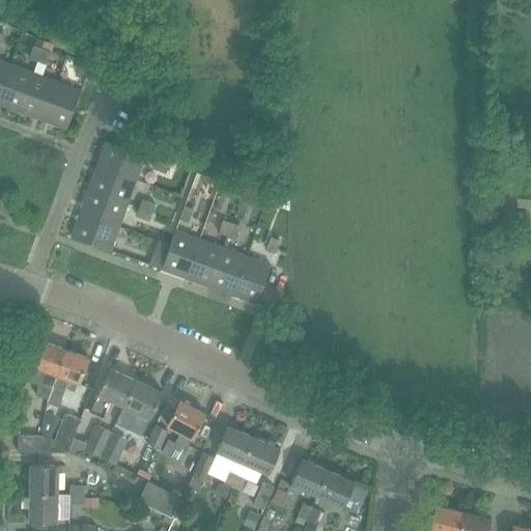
[(29,59),(37,62),(42,49),(33,47),(29,59)]
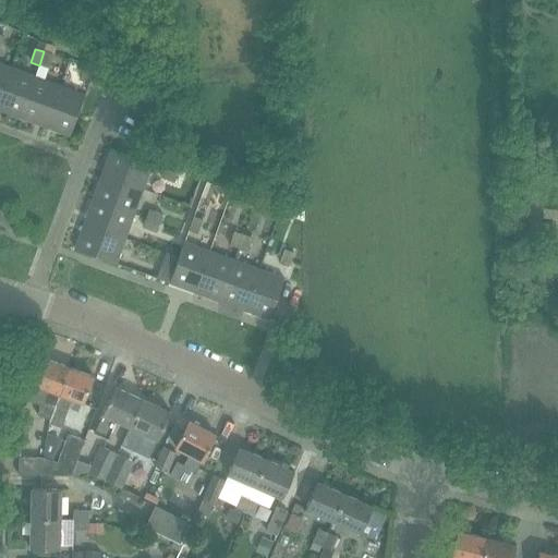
[(39,65),(48,68),(52,55),(44,51),(39,65)]
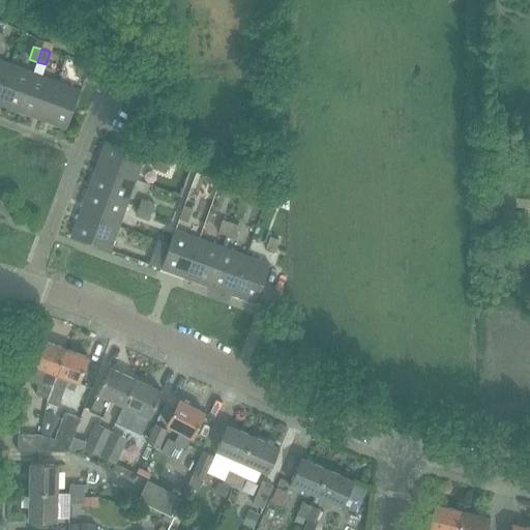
[(0,90),(9,64),(0,60),(0,90)]
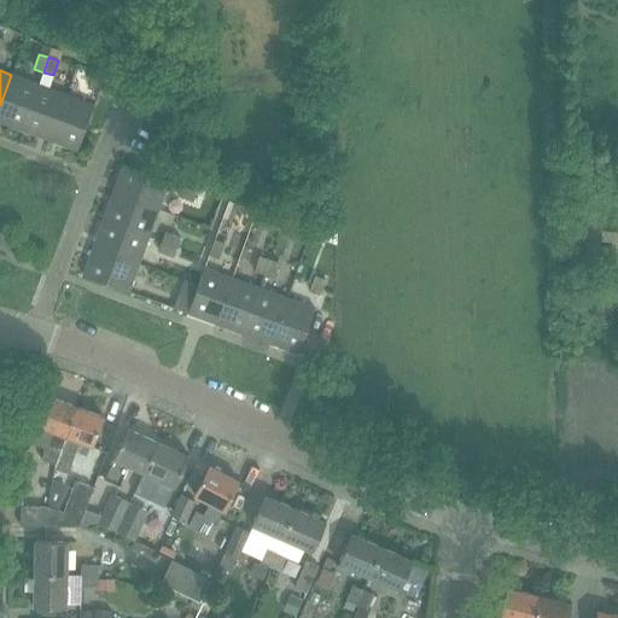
[(89,88),(99,92),(104,77),(94,74),(89,88)]
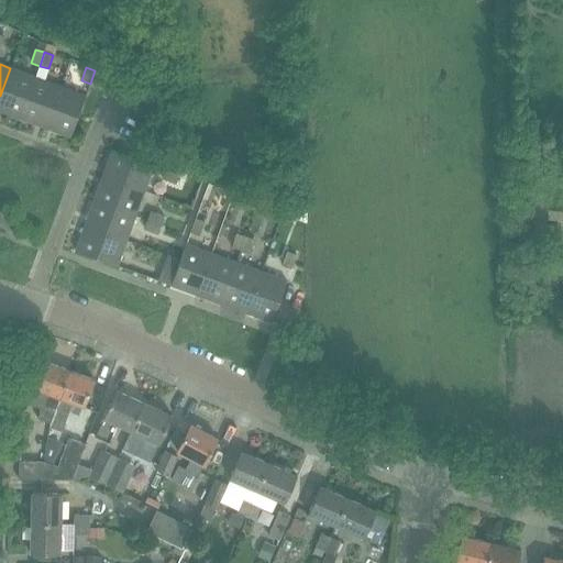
[(0,96),(0,111),(20,119),(35,78),(10,68),(0,96)]
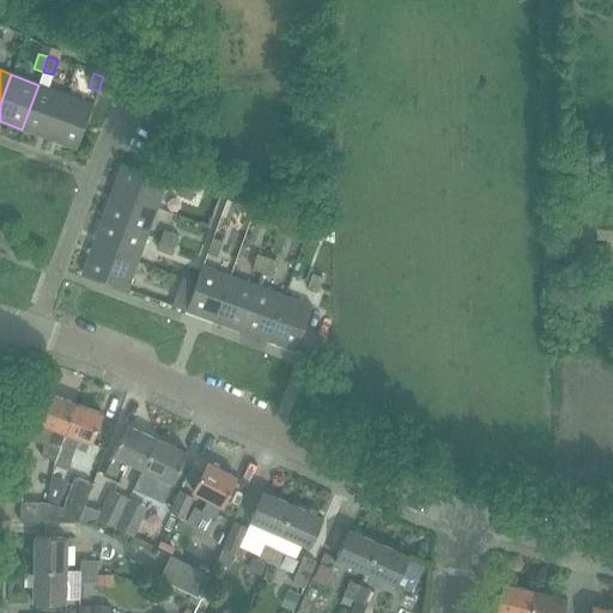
[(22,129),(49,140),(66,95),(38,85),(22,129)]
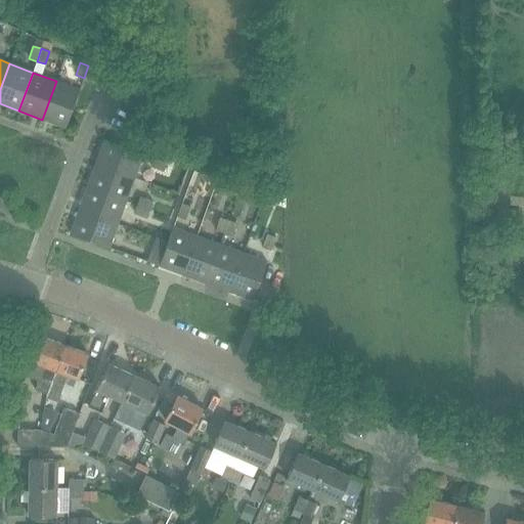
[(56,81),(42,120),(66,128),(80,89),(56,81)]
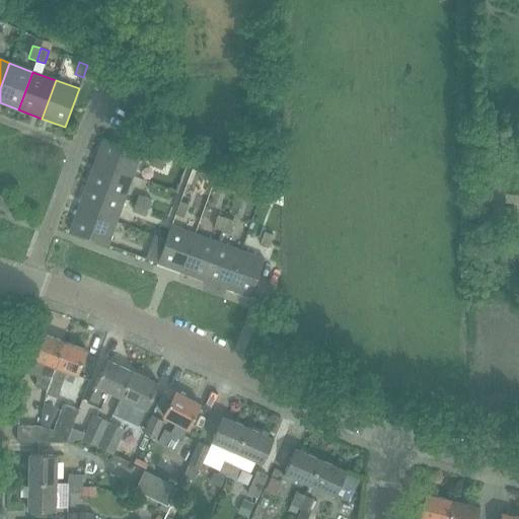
[(103,139),(95,162),(133,176),(142,153),(103,139)]
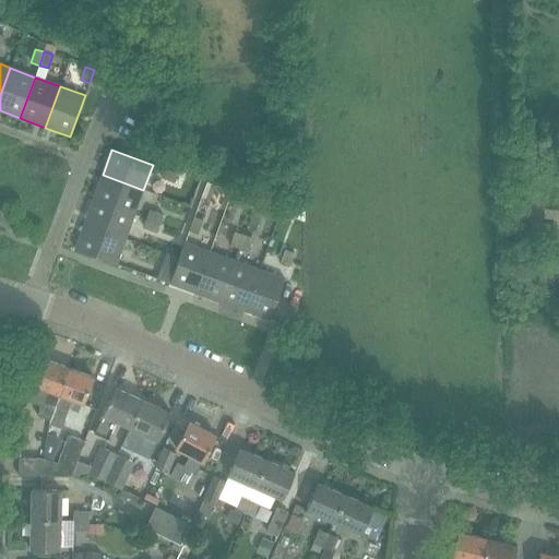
[(162,178),(175,183),(178,175),(165,169),(162,178)]
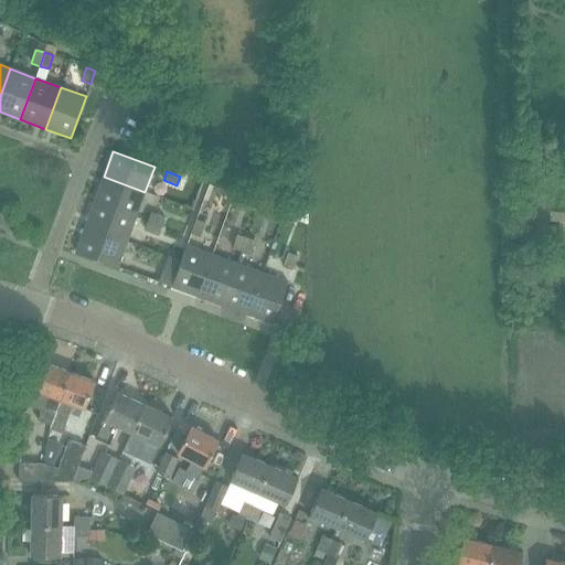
[(104,177),(94,202),(136,217),(145,192),(104,177)]
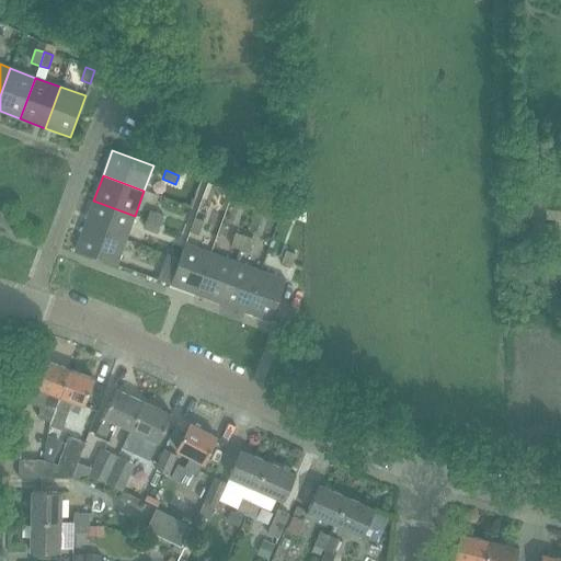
[(93,201),(84,226),(126,240),(135,216),(93,201)]
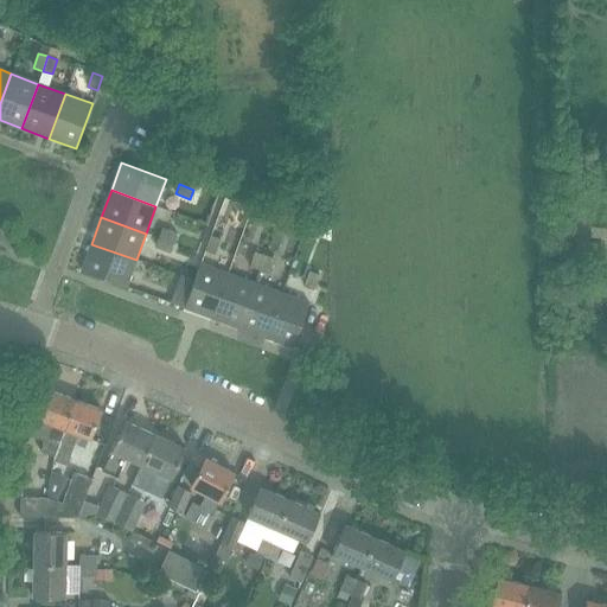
[(163,229),(159,238),(173,243),(177,234),(163,229)]
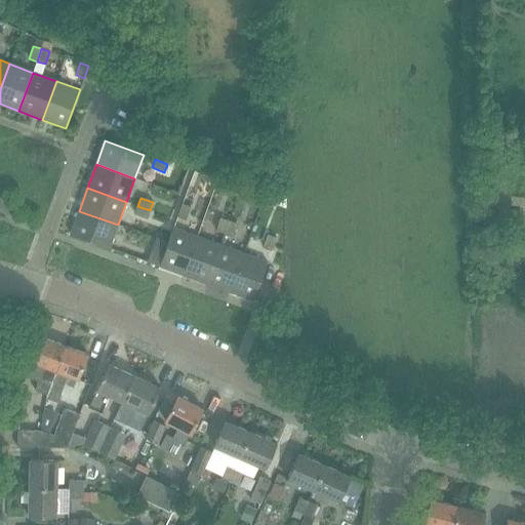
[(177,216),(187,219),(191,207),(183,204),(177,216)]
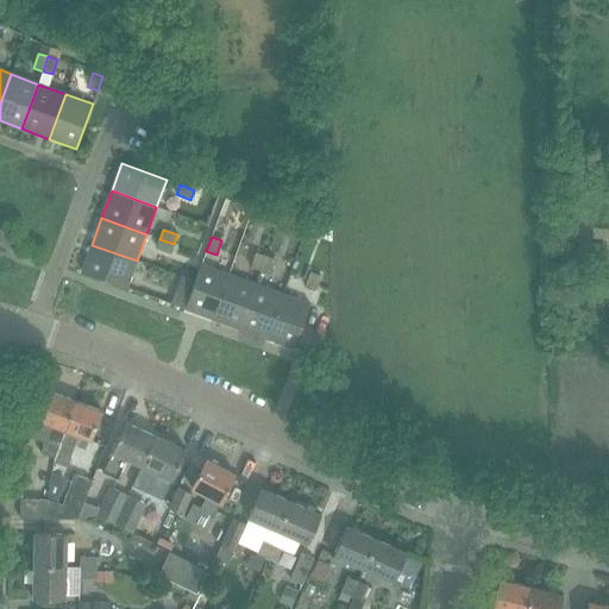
[(156,249),(170,253),(174,244),(159,239),(156,249)]
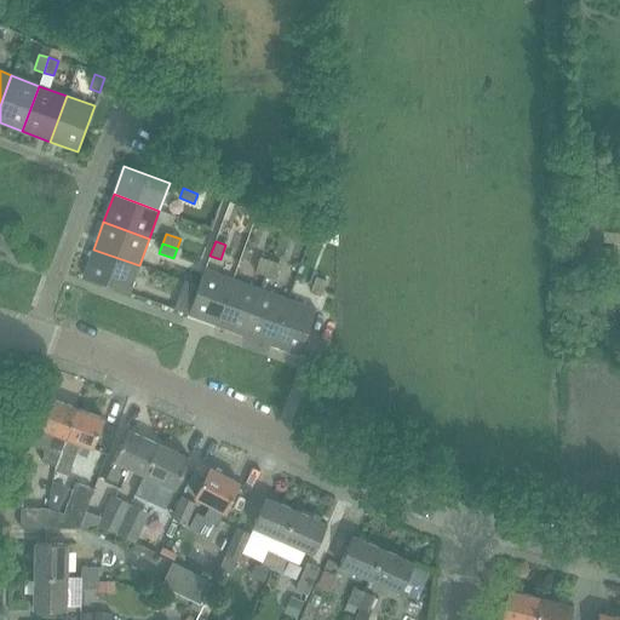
[(139,265),(93,250),(84,277),(128,293),(139,265)]
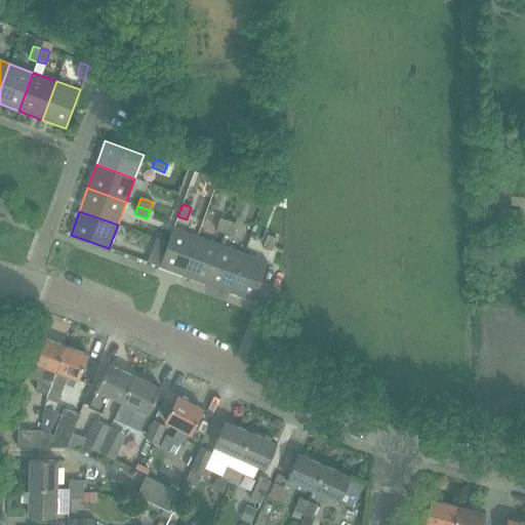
[(216,231),(225,234),(229,221),(220,218),(216,231)]
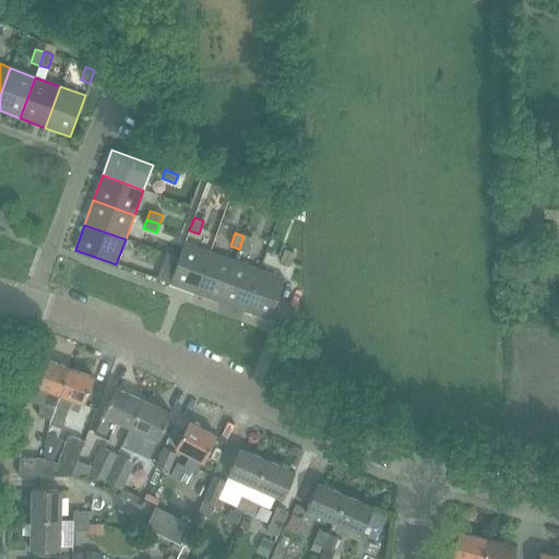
[(239,249),(248,252),(253,239),(244,236),(239,249)]
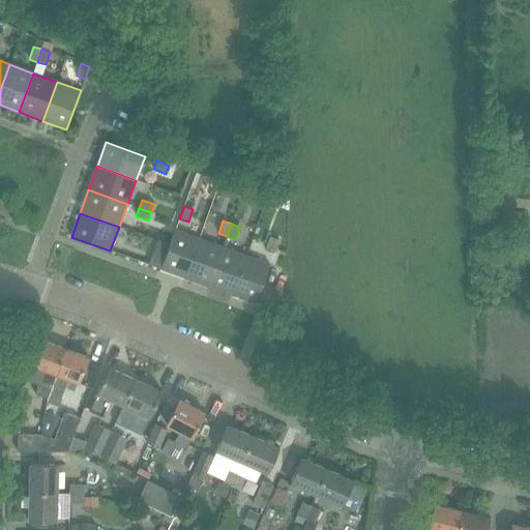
[(162,269),(185,278),(199,239),(175,231),(164,261),(162,269)]
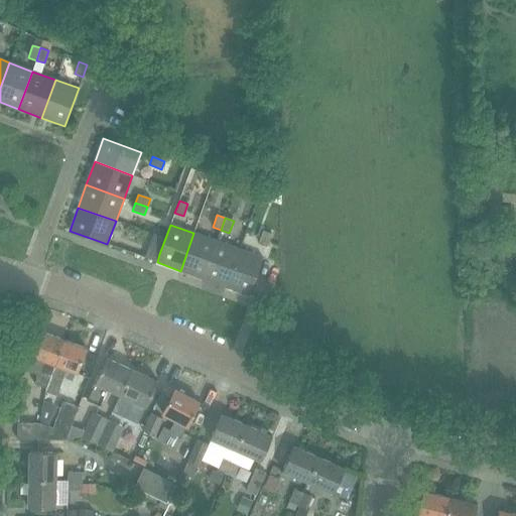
[(259,244),(267,247),(271,235),(263,232),(259,244)]
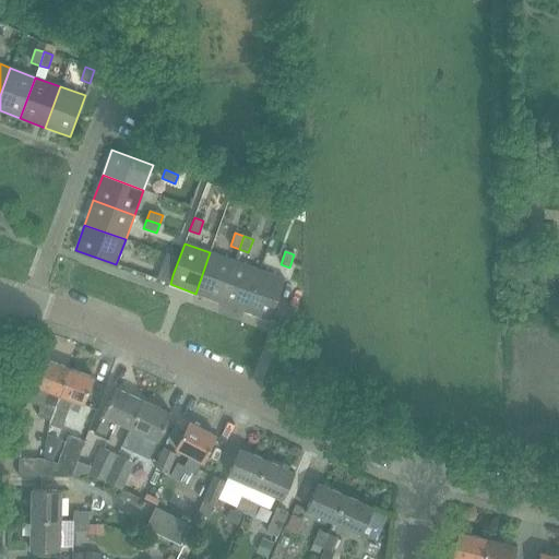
[(195,294),(219,302),(235,261),(210,252),(195,294)]
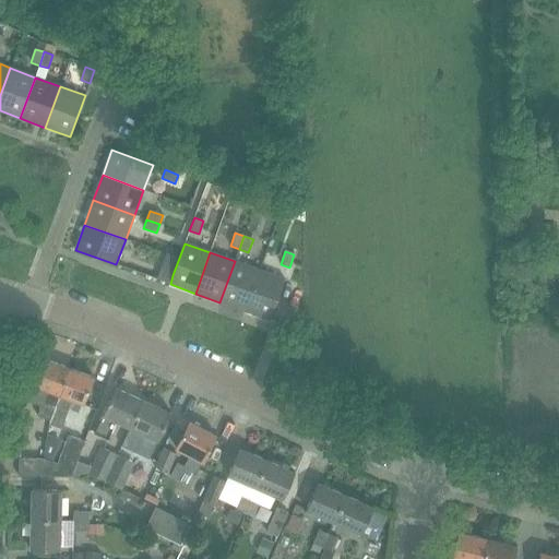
[(219,302),(245,311),(260,271),(235,261),(219,302)]
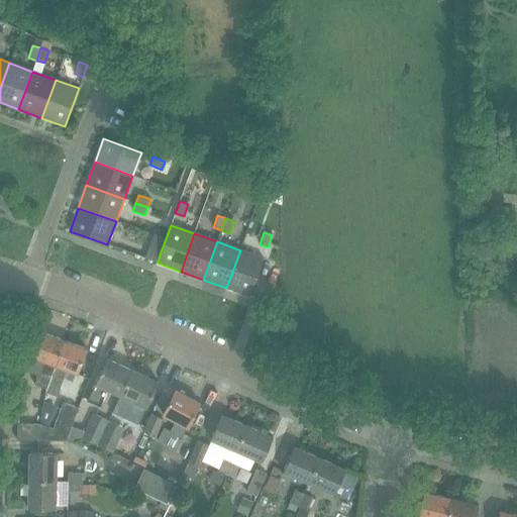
[(145,259),(158,263),(160,254),(148,250),(145,259)]
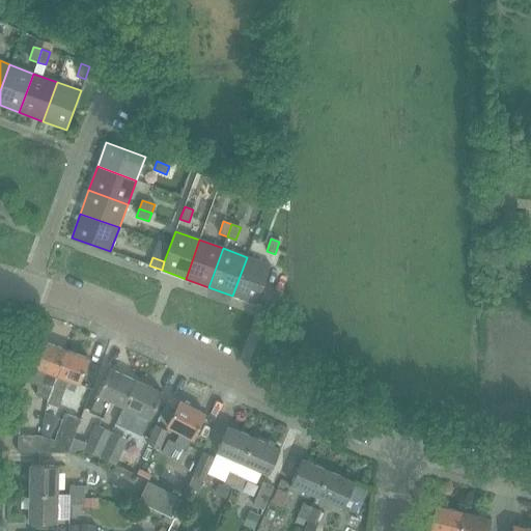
[(247,257),(232,296),(256,304),(271,266),(247,257)]
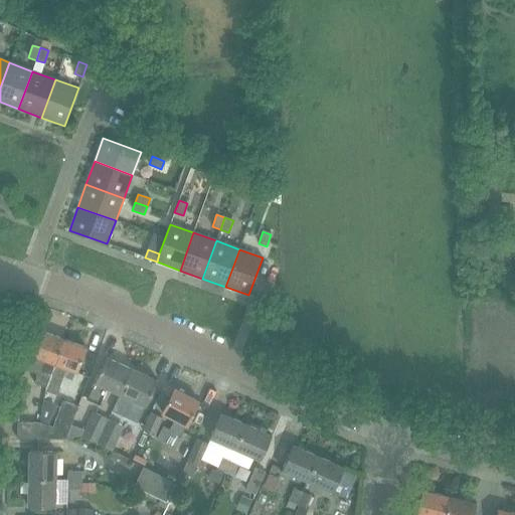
[(34,383),(45,387),(63,339),(41,331),(31,356),(32,356),(30,363),(31,370),(38,373),(34,383)]
